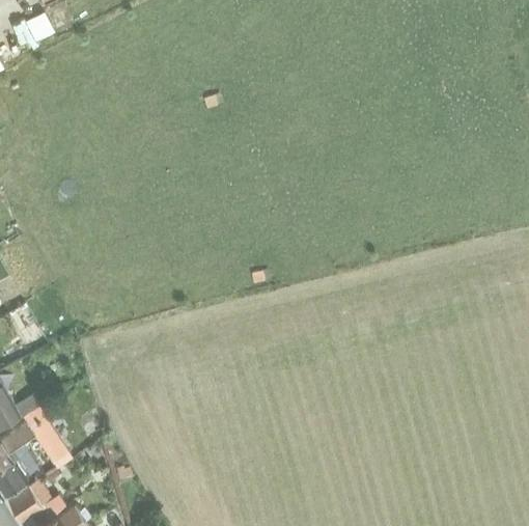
[(43,15),(25,24),(34,44),(53,34),(43,15)]
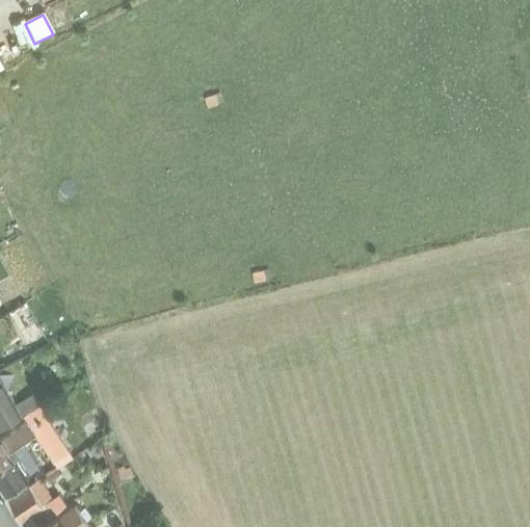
[(0,430),(19,419),(0,386),(2,385),(0,380),(0,430)]
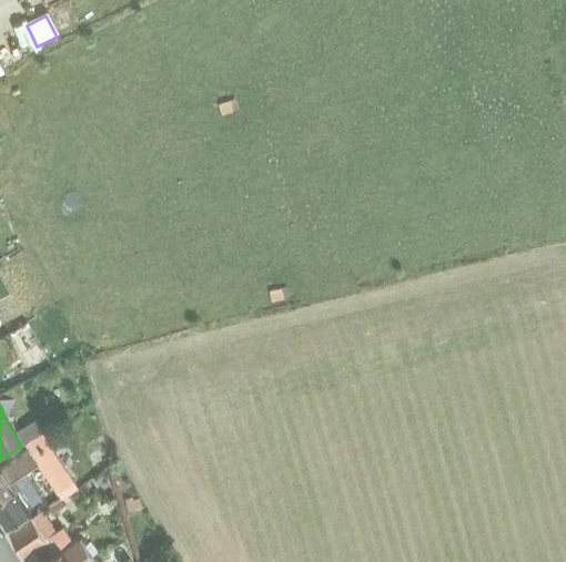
[(37,420),(14,433),(22,446),(24,445),(43,432),(37,420)]
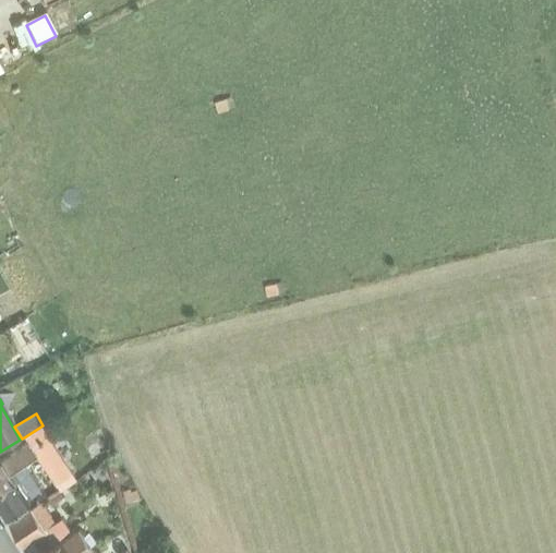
[(28,446),(0,464),(0,491),(20,481),(14,472),(26,464),(35,457),(55,487),(57,490),(58,492),(74,481),(73,479),(48,442),(51,440),(50,437),(58,433),(51,421),(43,425),(24,437),(28,446)]
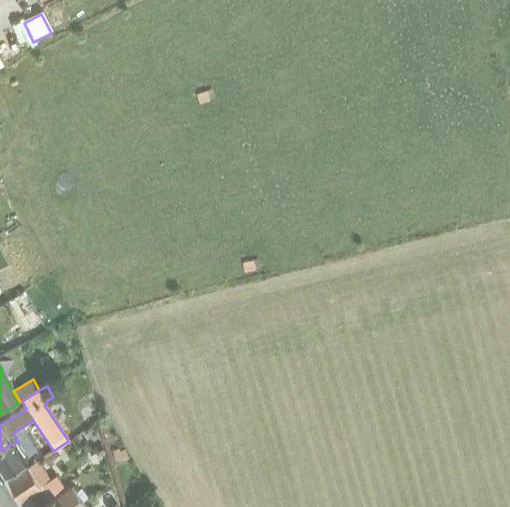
[(18,441),(0,450),(0,471),(5,478),(25,466),(26,465),(27,464),(23,459),(28,456),(18,441)]
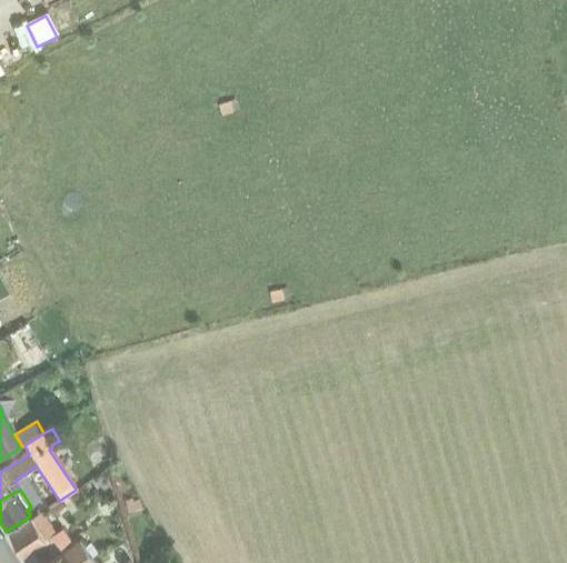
[(42,514),(31,521),(53,556),(46,562),(93,562),(78,540),(72,544),(62,530),(56,533),(42,514)]
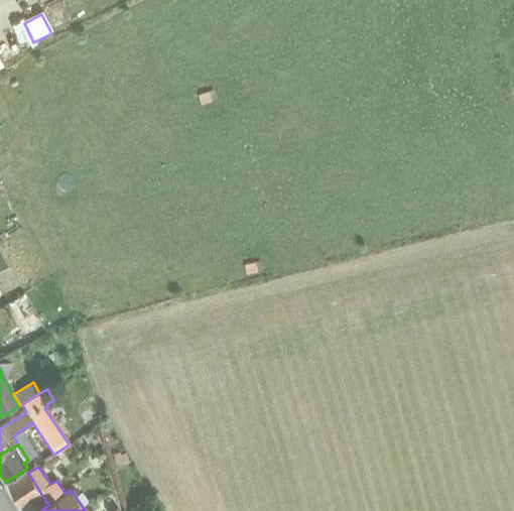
[(27,474),(7,486),(19,507),(30,501),(35,510),(41,510),(48,505),(28,473),(27,474)]
